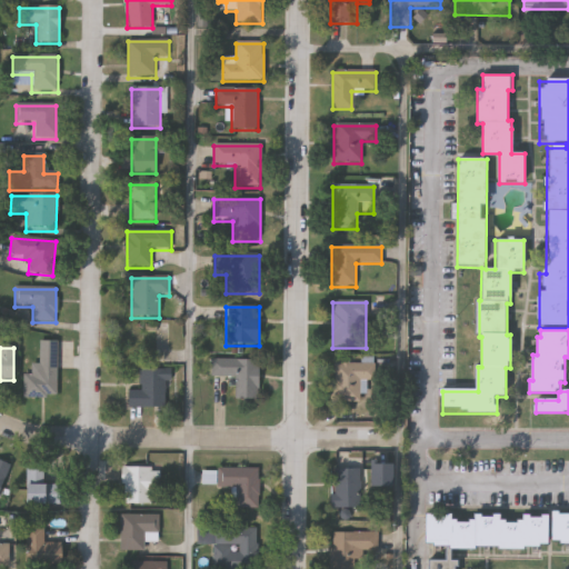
[(25,398),(25,376),(39,376),(39,357),(56,357),(56,398),(25,398)]
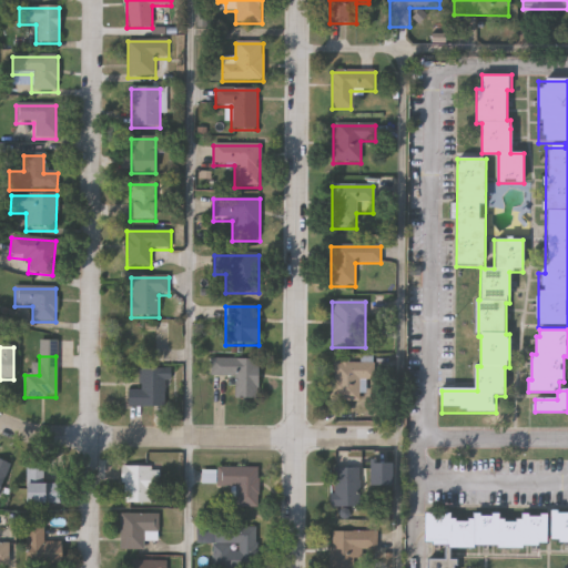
[(259,361),(259,401),(235,401),(235,377),(210,377),(210,361),(259,361)]
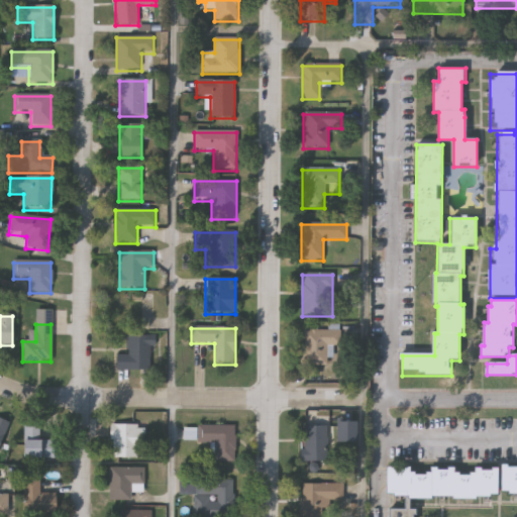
[(327,367),(303,367),(303,330),(339,330),(339,347),(327,347),(327,367)]
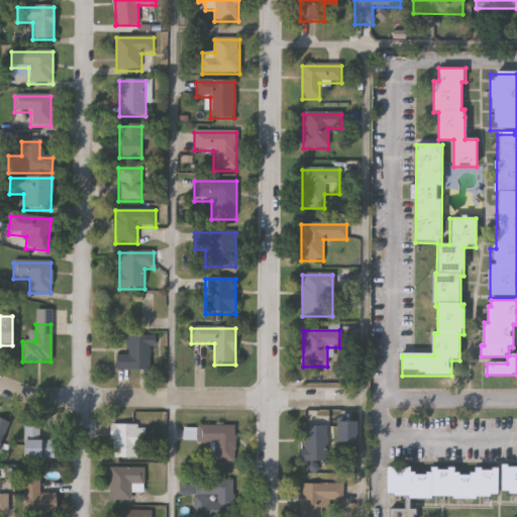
[(148,347),(148,373),(114,373),(114,356),(125,356),(125,337),(154,337),(154,347),(148,347)]
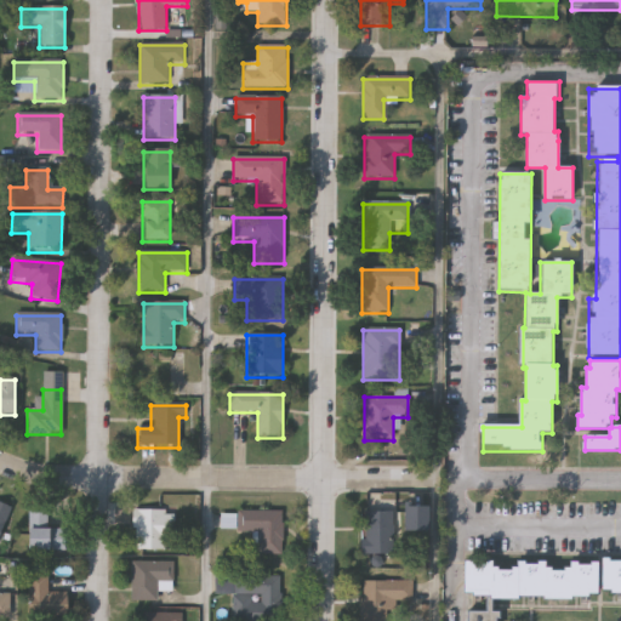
[(0,505),(11,510),(0,536),(0,505)]
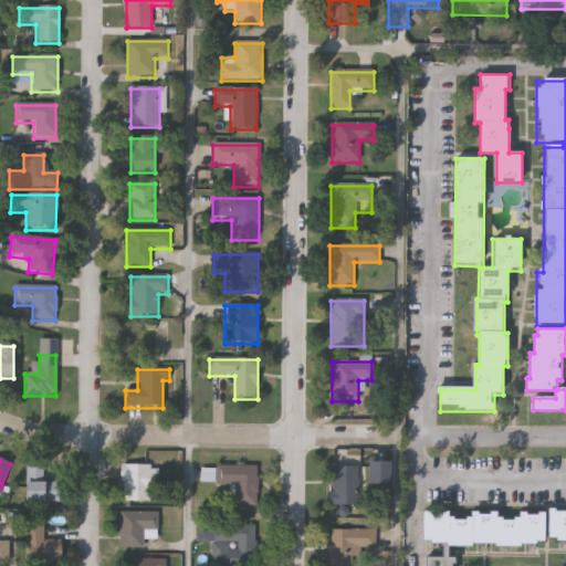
[(66,503),(27,504),(27,462),(65,462),(66,503)]
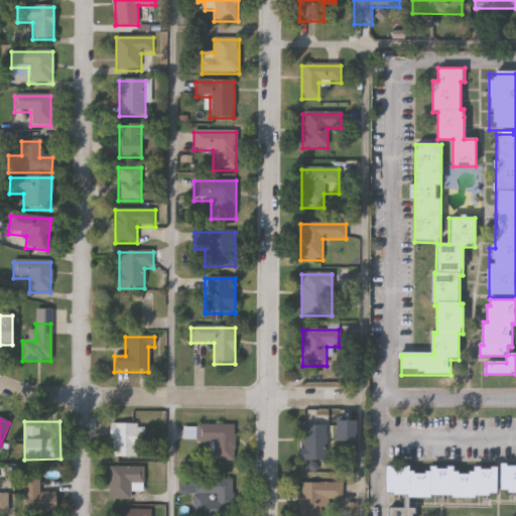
[(357,469),(330,469),(330,423),(357,423),(357,469)]
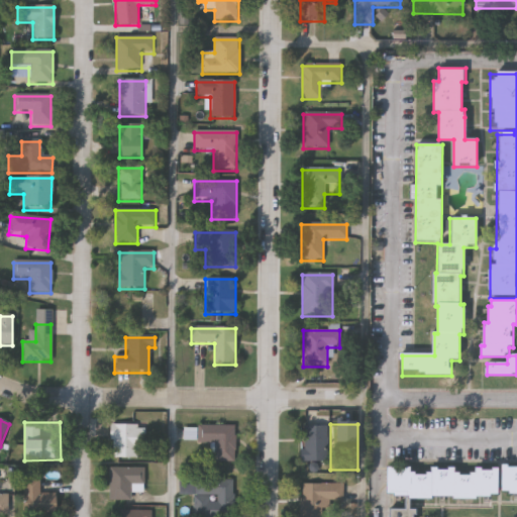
[(109,427),(137,427),(137,461),(109,461),(109,427)]
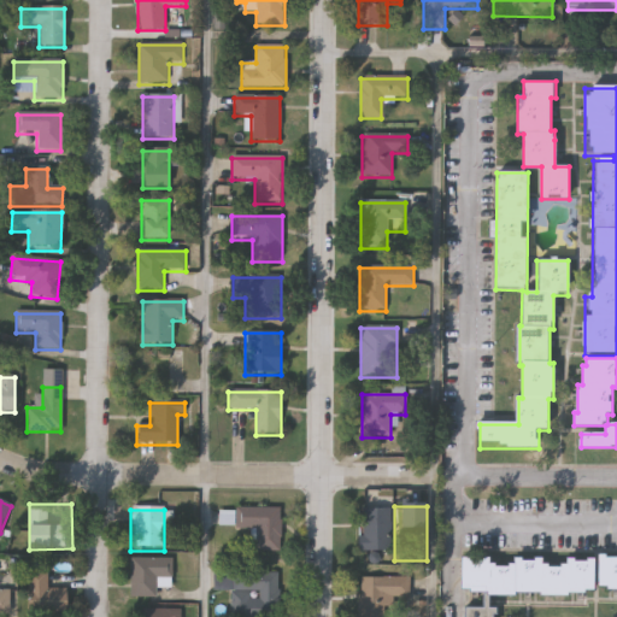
[(281,553),(254,553),(254,532),(235,532),(235,510),(281,510),(281,553)]
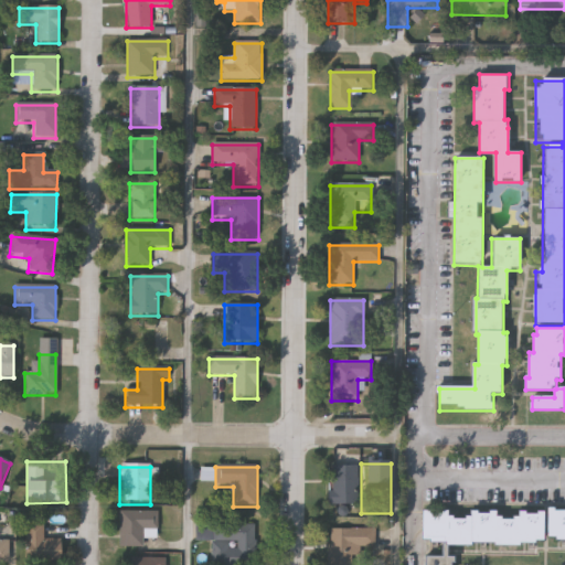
[(331,467),(358,467),(358,505),(331,505),(331,467)]
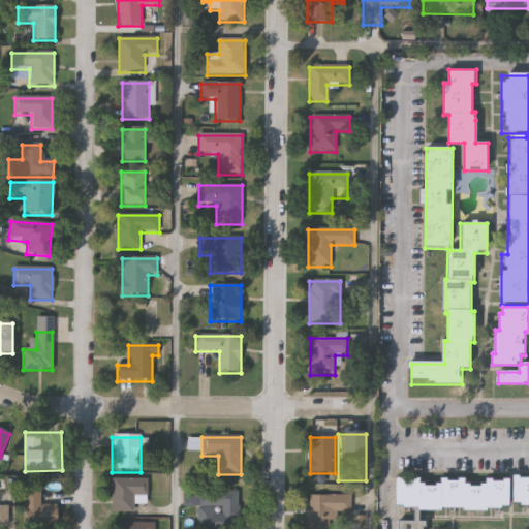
[(187,453),(187,440),(196,440),(196,453),(187,453)]
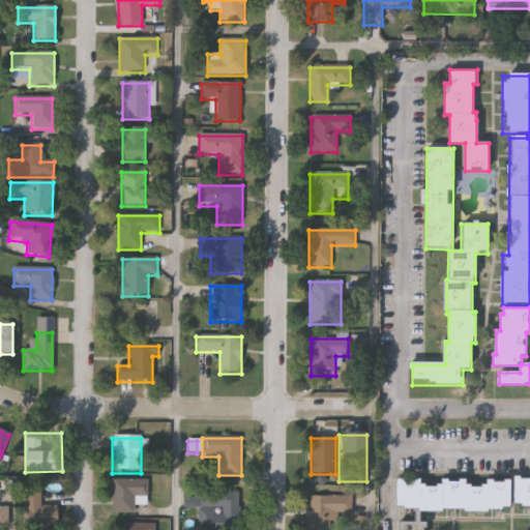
[(529,507),(512,507),(512,477),(529,477),(529,507)]
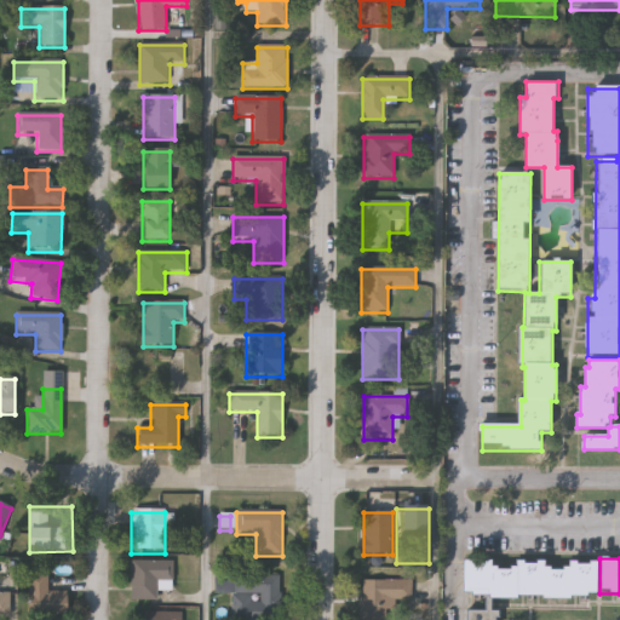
[(595,602),(463,598),(463,562),(596,566),(595,602)]
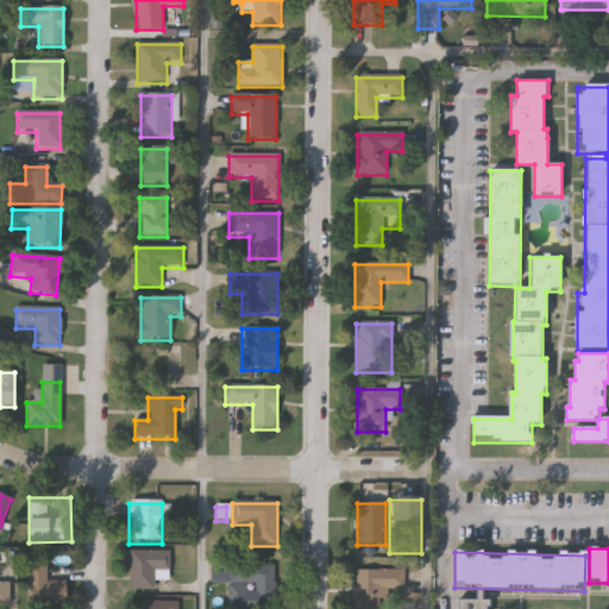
[(154,594),(127,594),(127,553),(168,553),(168,582),(154,582),(154,594)]
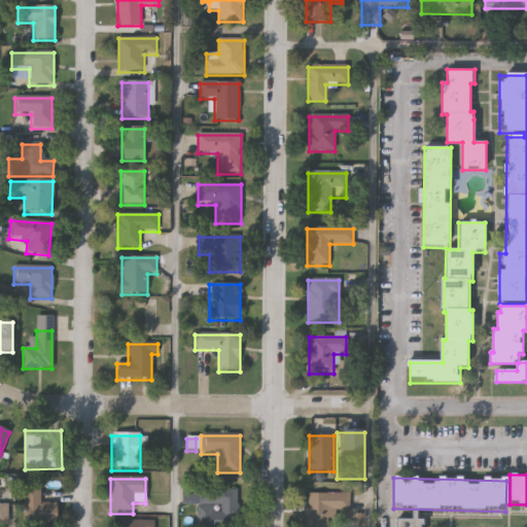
[(56,505),(56,526),(24,526),(24,491),(40,491),(40,505),(56,505)]
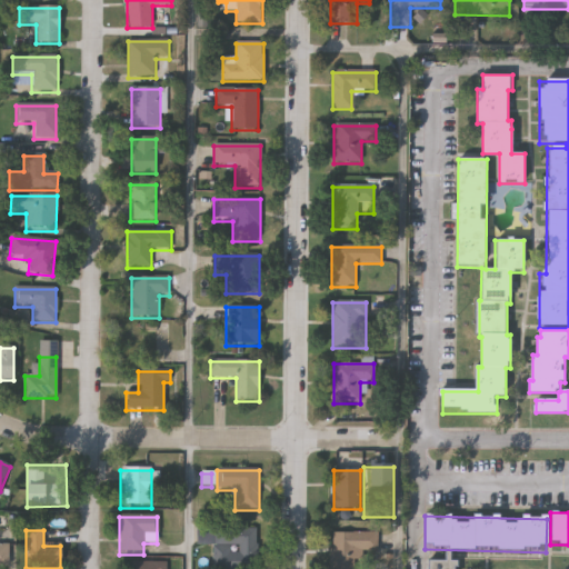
[(257,530),(257,568),(212,568),(212,530),(257,530)]
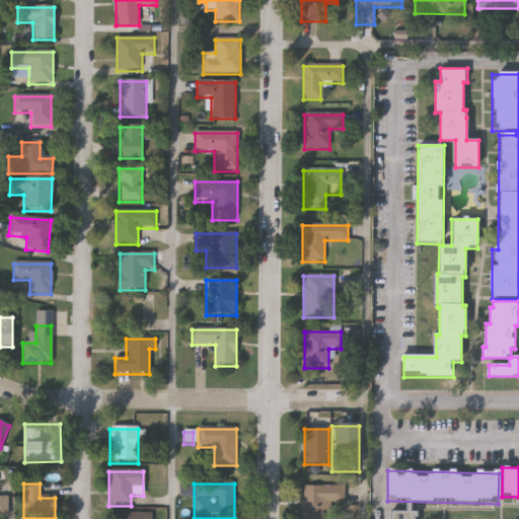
[(303,518),(303,487),(346,487),(345,503),(323,503),(323,518),(303,518)]
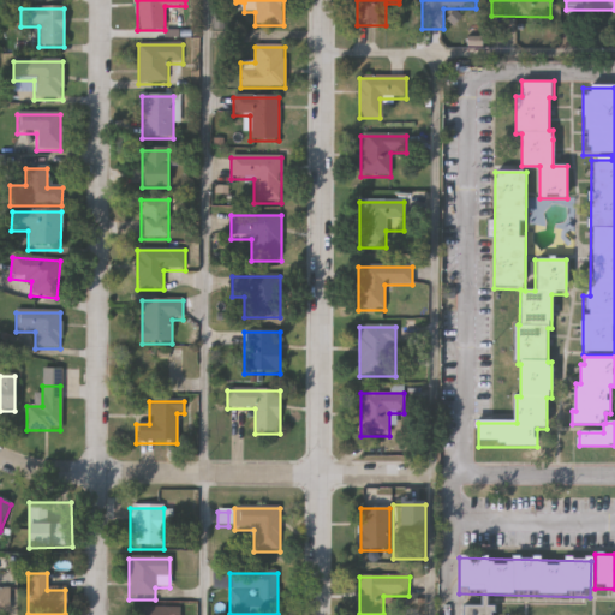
[(0,614),(0,590),(10,590),(10,614),(0,614)]
